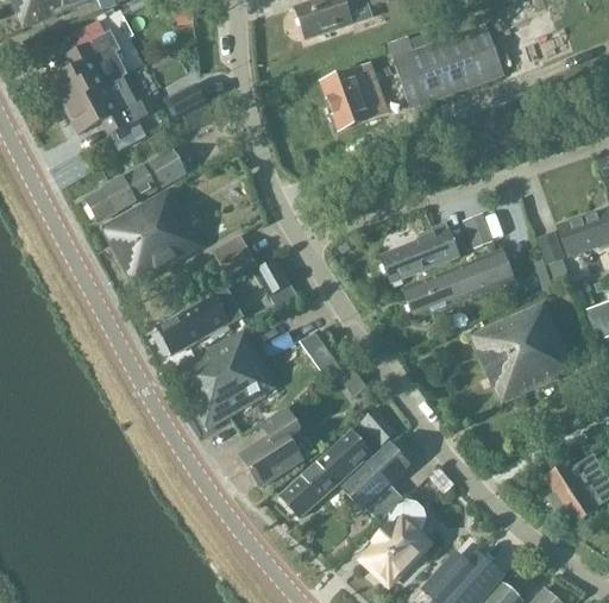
[(11,0),(23,25),(80,0),(98,0),(102,8),(121,0),(11,0)]
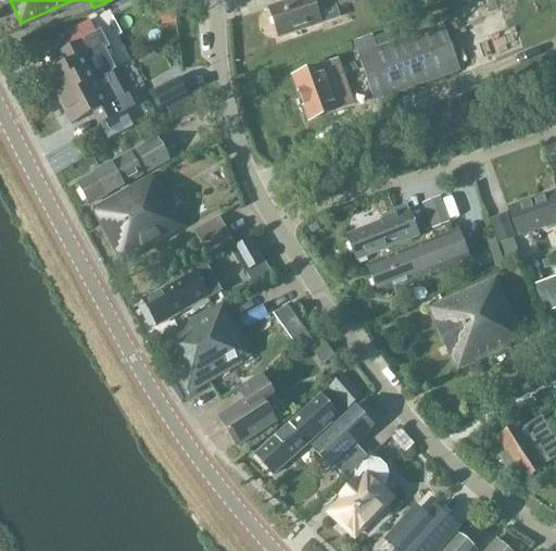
[(277,36),(321,21),(315,0),(282,0),(267,5),(277,36)]
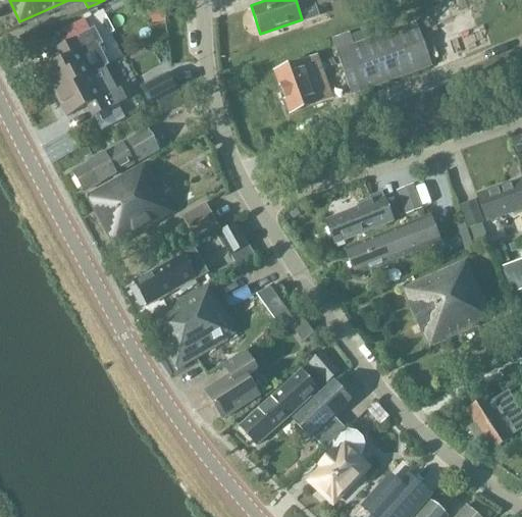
[(165,6),(152,7),(153,21),(166,21),(165,6)]
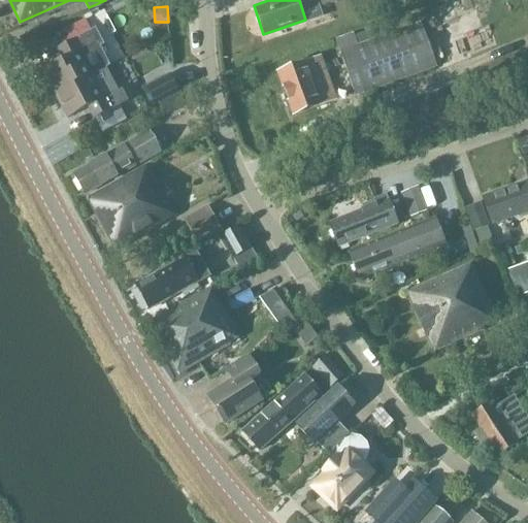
[(436,62),(420,19),(358,42),(354,30),(336,37),(340,50),(341,50),(357,92),(436,62)]
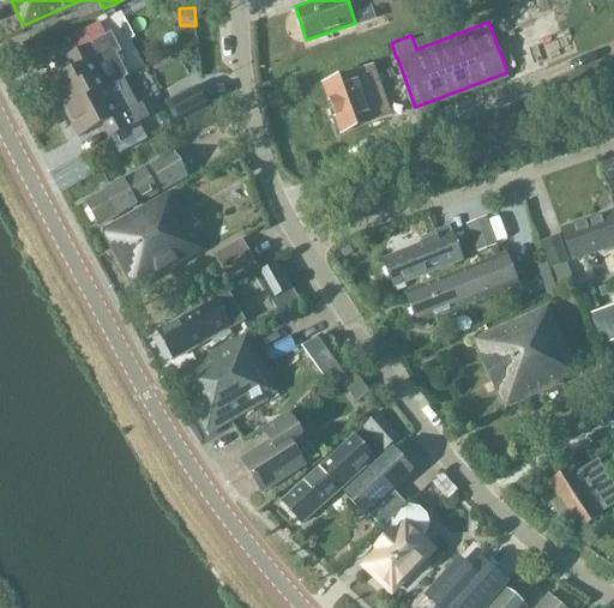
[(79,61),(49,77),(64,104),(107,83),(124,74),(127,72),(116,50),(121,49),(112,30),(107,32),(73,49),(79,61)]
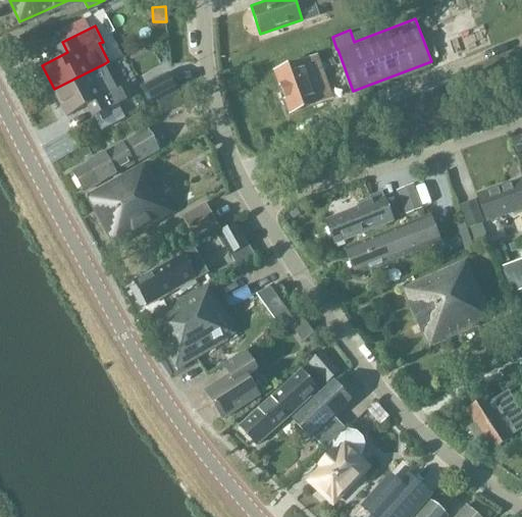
[(317,53),(275,69),(291,110),(333,94),(317,53)]
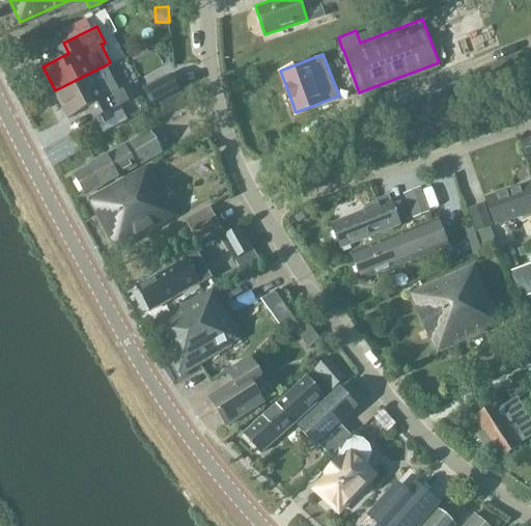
[(92,72),(55,90),(67,115),(94,102),(101,113),(129,99),(122,87),(119,88),(107,64),(92,72)]
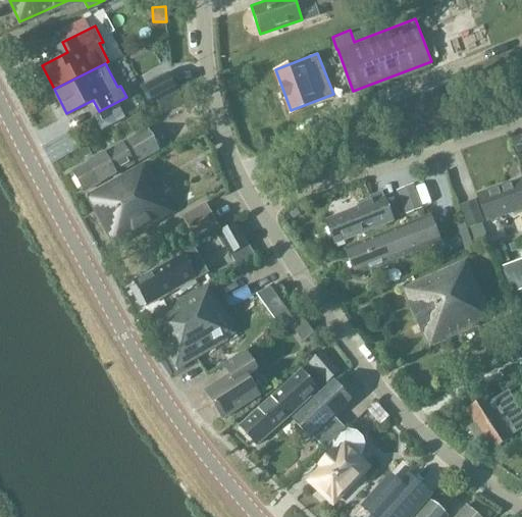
[(167,70),(141,84),(150,101),(176,88),(167,70)]
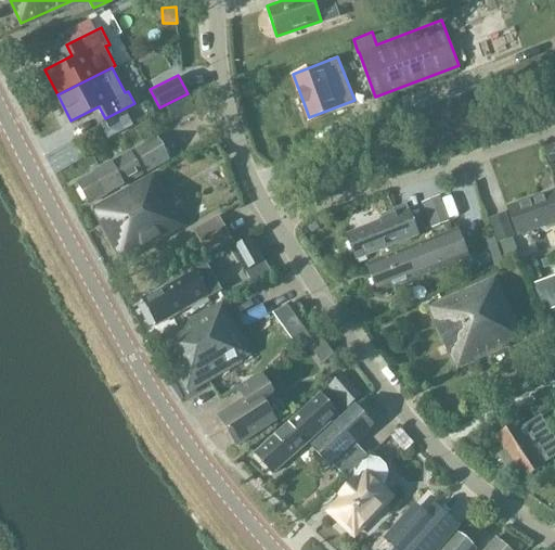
[(192,94),(181,100),(188,112),(198,106),(192,94)]
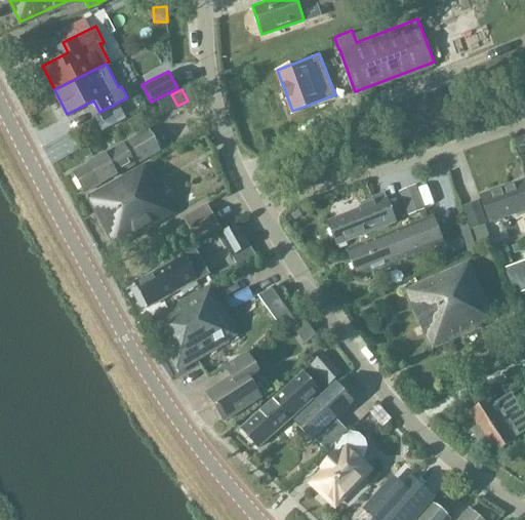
[(160,146),(185,132),(179,122),(154,136),(149,127),(73,171),(84,190),(160,146)]
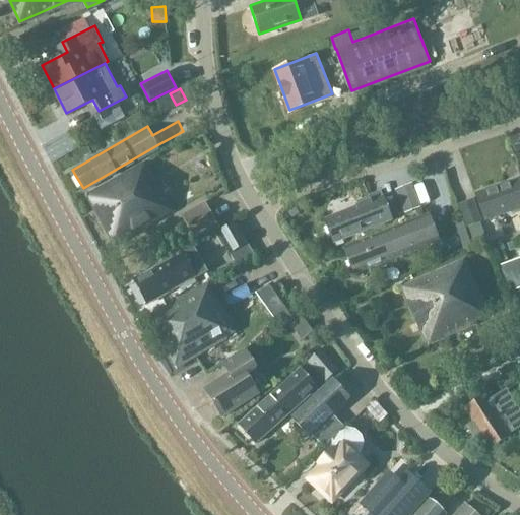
[(519,135),(518,132),(510,135),(513,143),(519,140),(519,135)]
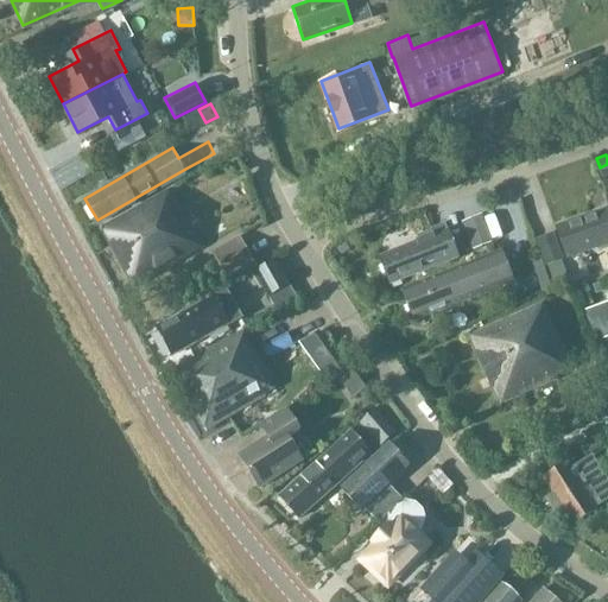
[(134,284),(206,242),(170,183),(100,225),(134,284)]
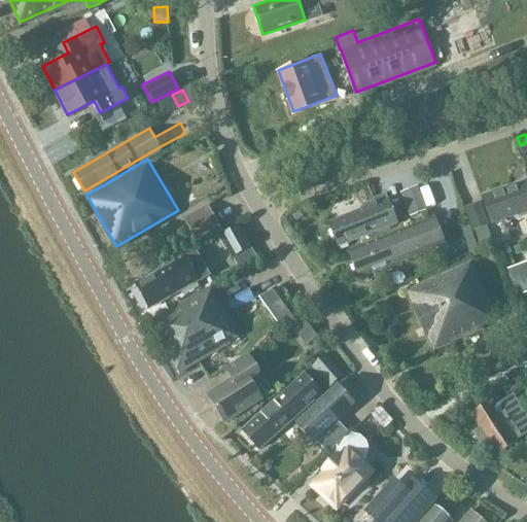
[(491,222),(526,209),(526,182),(525,178),(481,194),(491,222)]
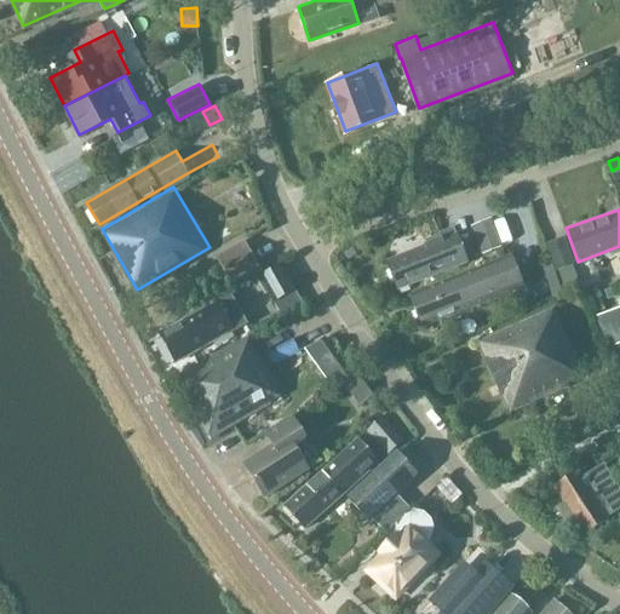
[(475,230),(482,250),(501,242),(493,223),(491,216),(471,223),(475,230)]
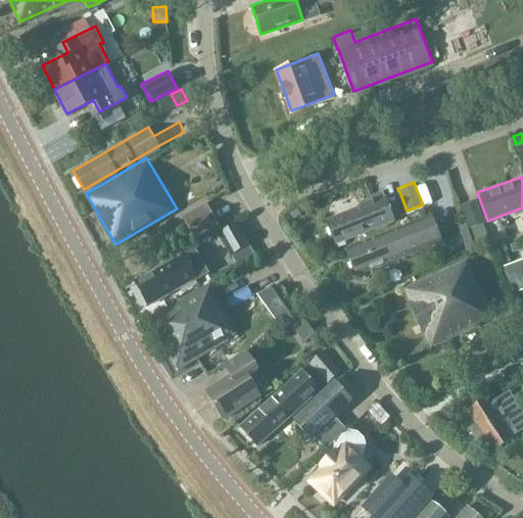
[(336,242),(393,218),(384,193),(326,218),(336,242)]
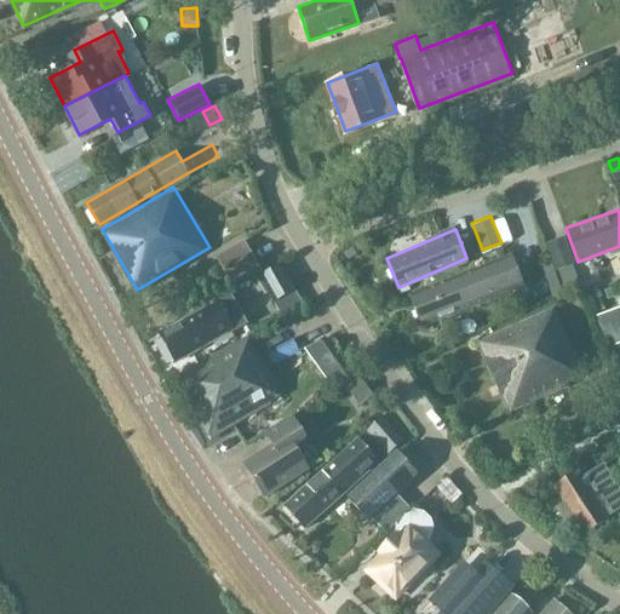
[(231,285),(260,268),(253,254),(244,236),(214,252),(231,285)]
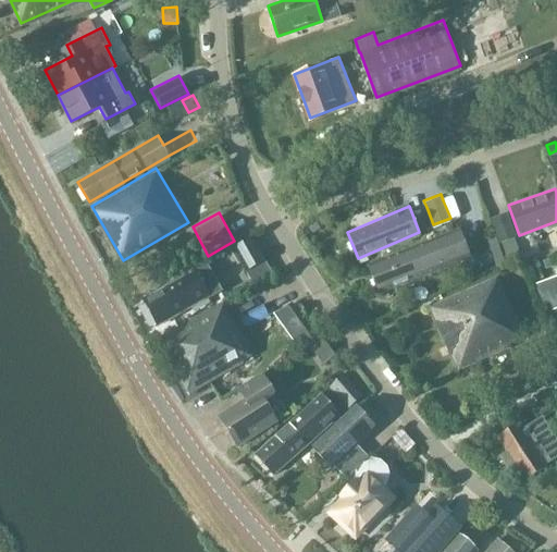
[(380,292),(470,256),(459,227),(368,264),(380,292)]
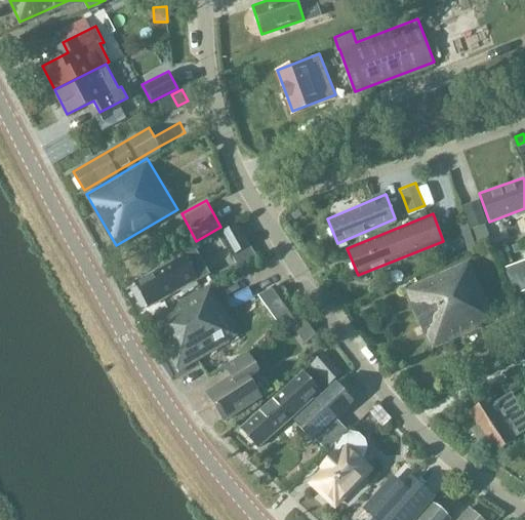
[(489,237),(484,223),(473,227),(478,241),(489,237)]
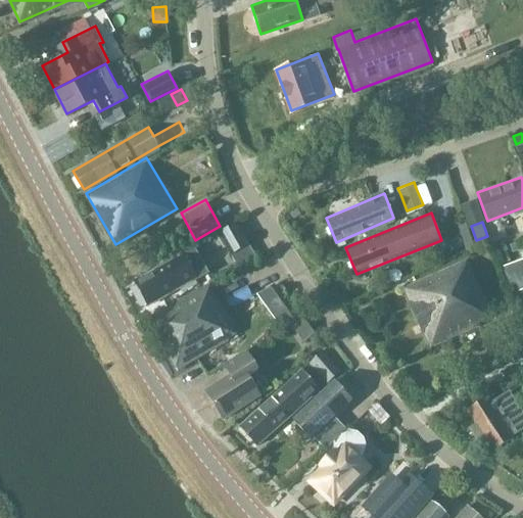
[(230,254),(247,244),(236,223),(218,233),(230,254)]
